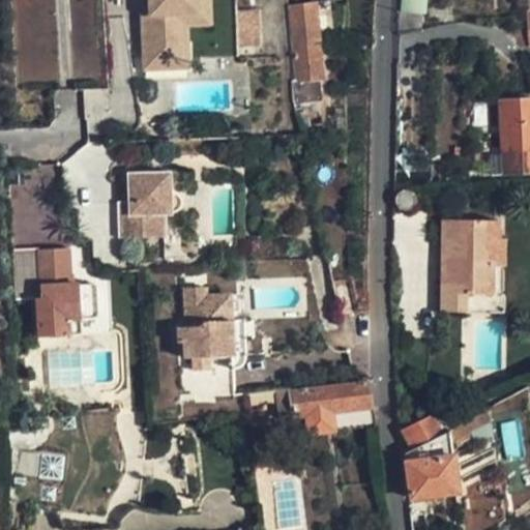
[(140,0),(143,60),(164,59),(163,49),(185,49),(184,36),(183,18),(196,17),(195,0),(140,0)]
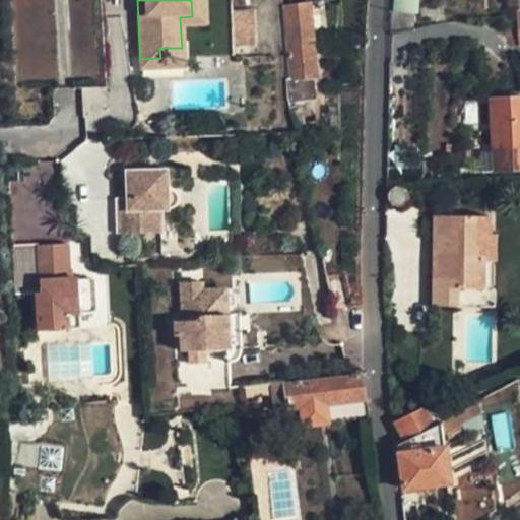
[(204,34),(202,0),(191,0),(192,16),(180,17),(181,36),(204,34)]
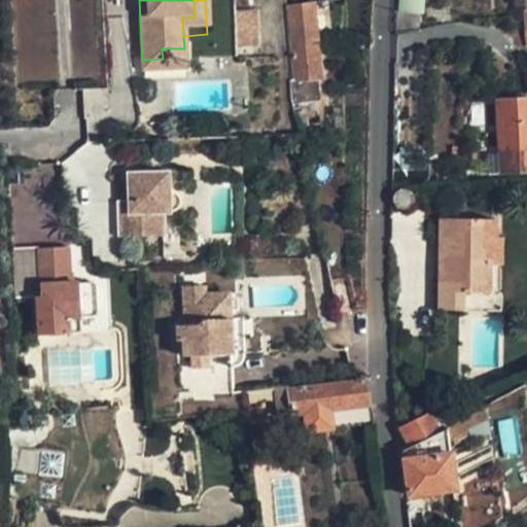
[(296,78),(299,101),(319,98),(317,78),(323,77),(321,58),(313,1),(286,3),(296,78)]
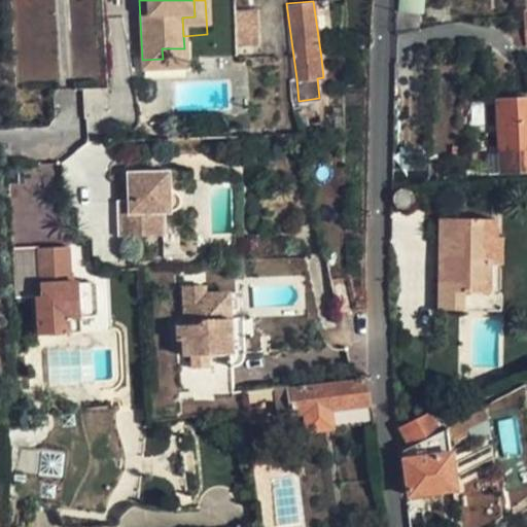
[(163,59),(142,60),(143,72),(185,70),(184,48),(162,48),(163,59)]
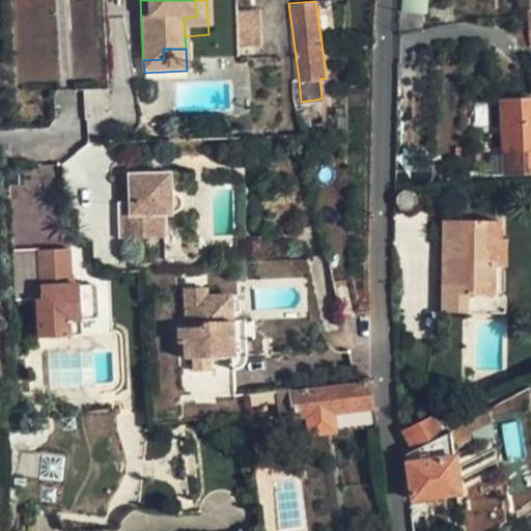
[(530,170),(530,101),(503,103),(507,173),(530,170)]
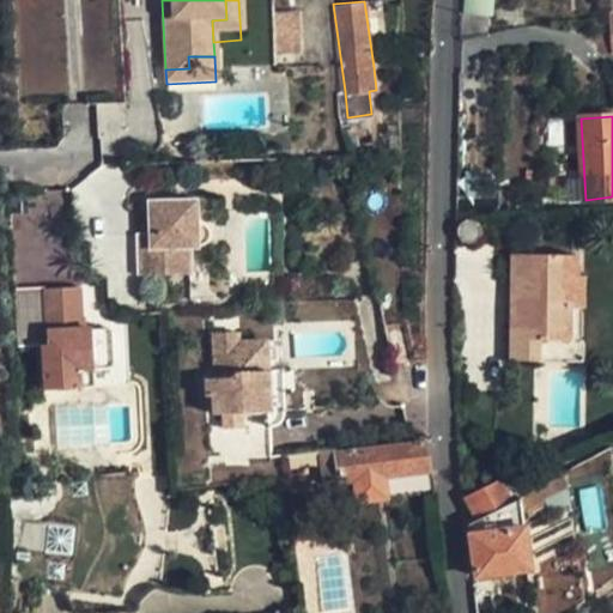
[(149,199),(150,229),(151,242),(139,243),(140,272),(198,269),(195,246),(202,244),(202,242),(201,218),(200,198),(149,199)]
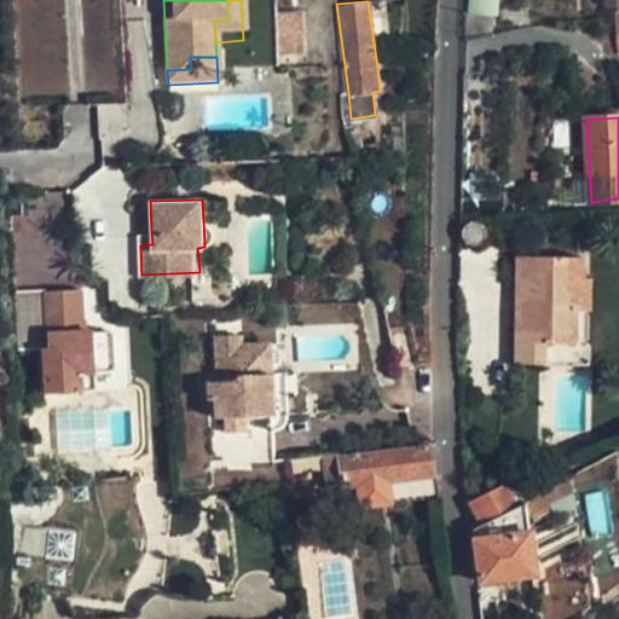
[(204,220),(203,220),(204,244),(207,244),(208,244),(209,243),(210,243),(212,241),(213,239),(214,237),(215,236),(215,235),(215,233),(215,232),(215,230),(214,227),(214,226),(213,225),(212,224),(210,223),(208,221),(206,220),(204,220)]
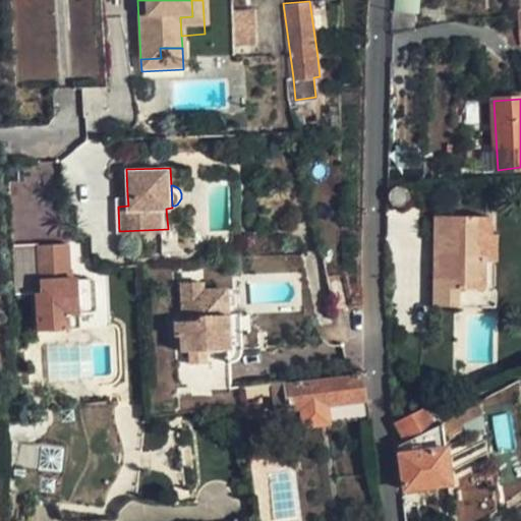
[(128,206),(127,194),(118,194),(118,207),(128,206)]
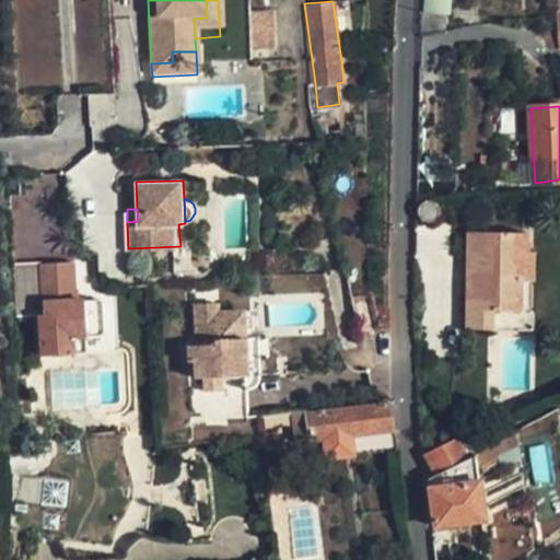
[(514,251),(525,251),(525,232),(466,231),(466,240),(466,254),(466,330),(491,330),(491,310),(517,311),(518,279),(513,279),(514,251)]
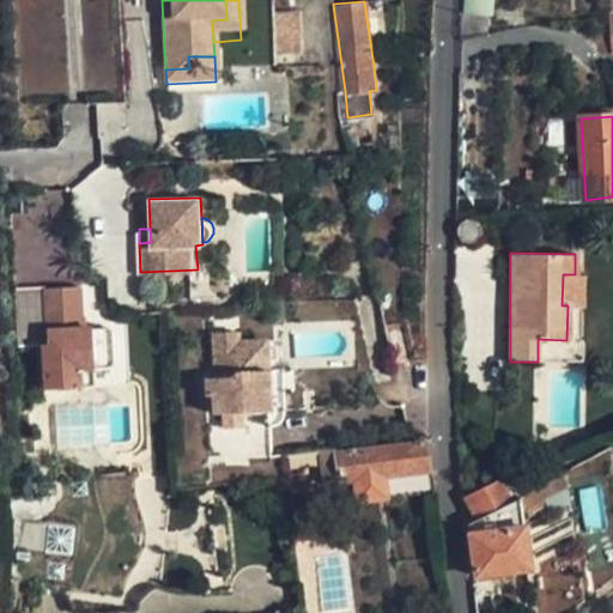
[(66,314),(65,292),(65,273),(30,273),(32,314),(25,314),(28,375),(59,375),(59,354),(77,354),(98,354),(96,313),(66,314)]
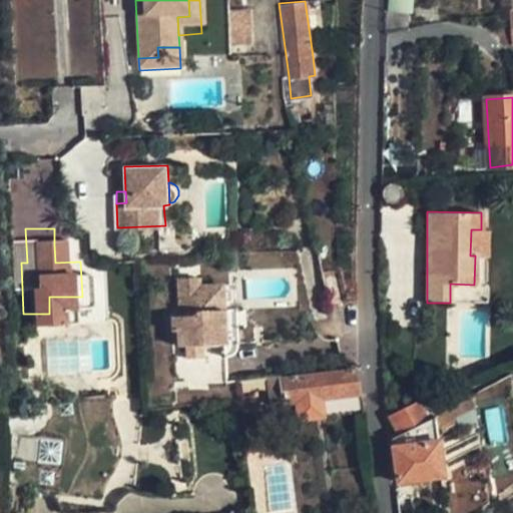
[(488,230),(481,229),(471,229),(470,255),(475,255),(474,285),(450,284),(450,303),(487,304),(488,230)]
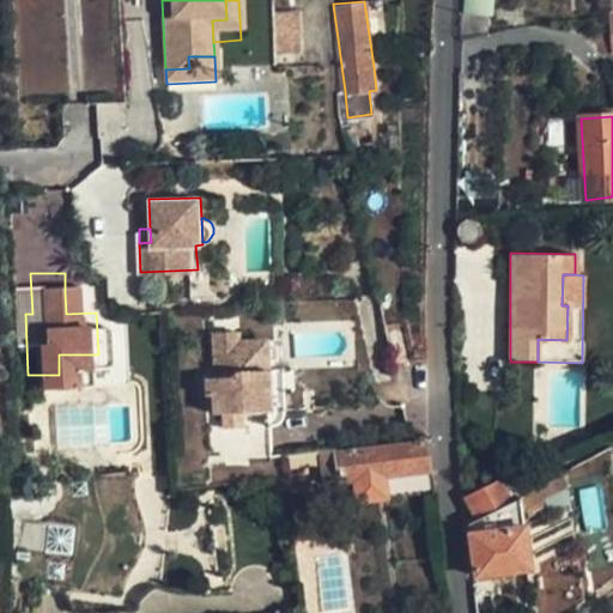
[(116,353),(114,311),(114,303),(99,304),(93,302),(92,301),(91,292),(89,291),(65,292),(66,314),(96,313),(98,354),(116,353)]
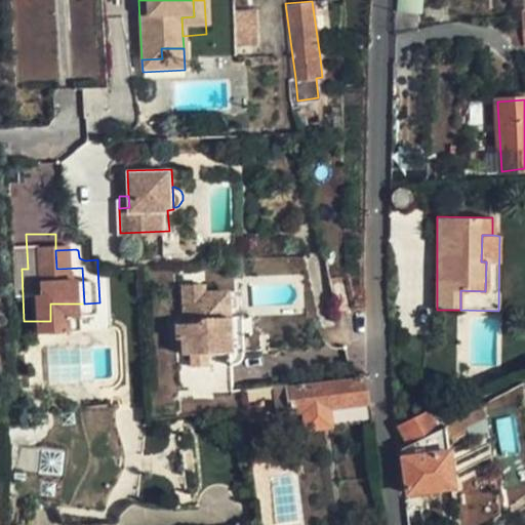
[(186,353),(189,352),(205,351),(206,363),(237,361),(240,360),(241,359),(242,358),(243,356),(243,355),(244,353),(244,350),(244,347),(242,316),(230,316),(228,289),(205,291),(205,283),(183,284),(184,290),(186,321),(178,321),(179,337),(184,337),(186,353)]
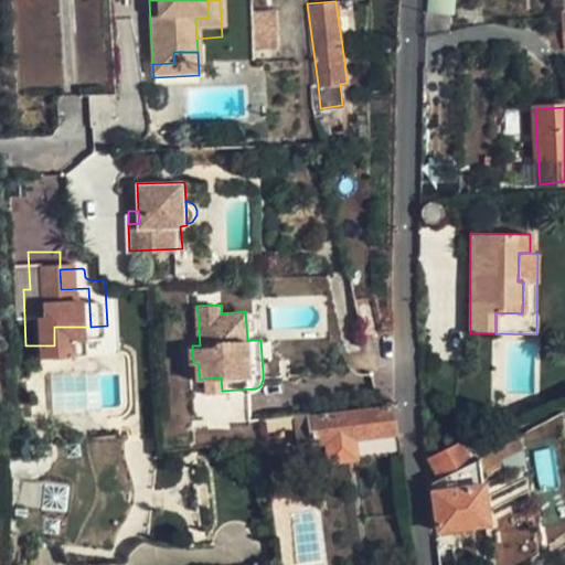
[(54,327),(54,345),(71,345),(71,327),(54,327)]
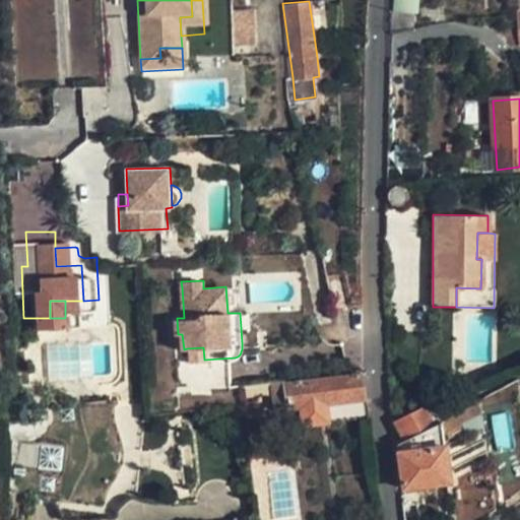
[(203,347),(187,348),(188,361),(204,360),(203,347)]
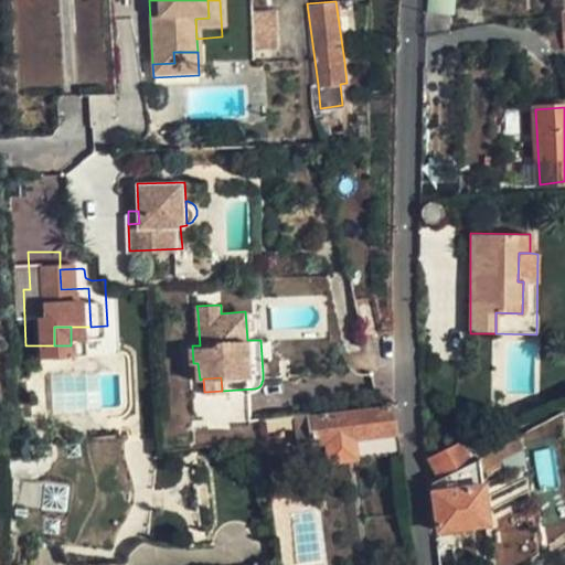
[(396,414),(395,405),(306,417),(307,426),(309,446),(345,441),(369,438),(371,457),(391,454),(401,452),(396,414)]
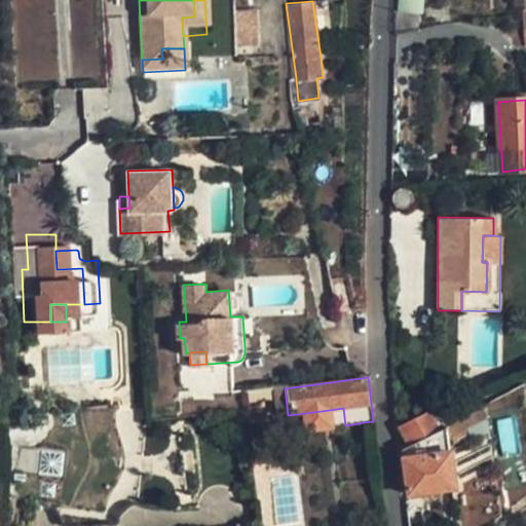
[(286,397),(285,388),(276,389),(276,398),(286,397)]
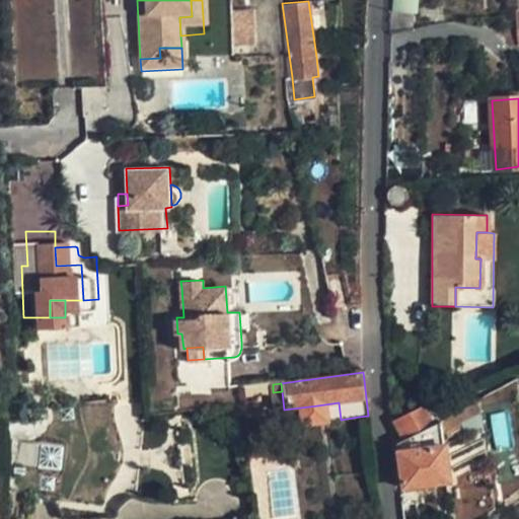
[(444,435),(482,415),(478,398),(442,419),(444,435)]
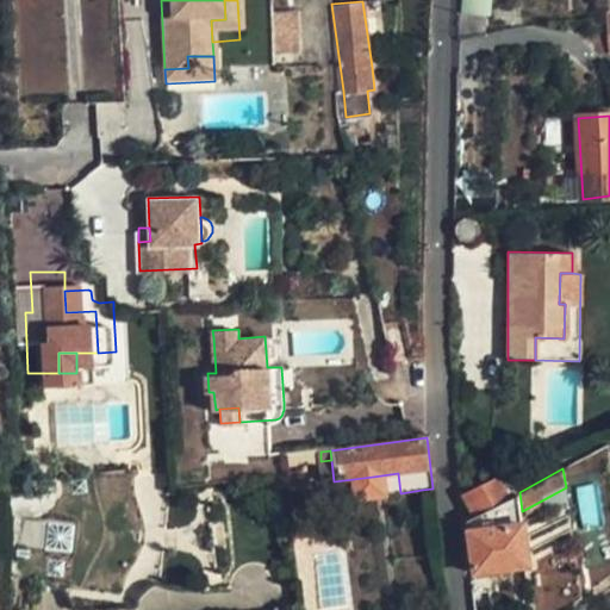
[(134,470),(55,479),(56,492),(54,504),(47,512),(37,517),(16,517),(10,580),(33,580),(32,589),(118,593),(126,568),(141,545),(143,534),(141,521),(132,497),(132,490),(132,478),(134,470)]
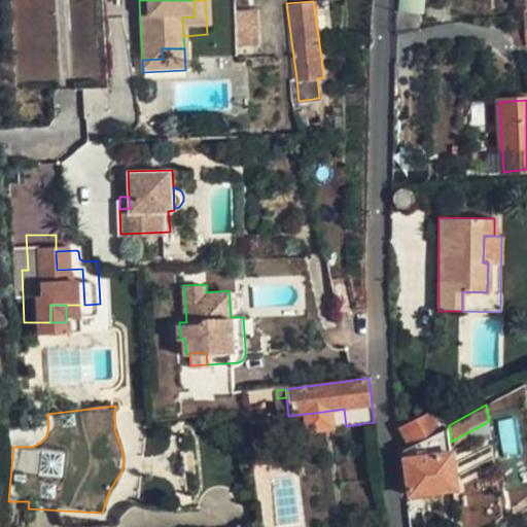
[(432,407),(398,423),(412,445),(445,427),(432,407)]
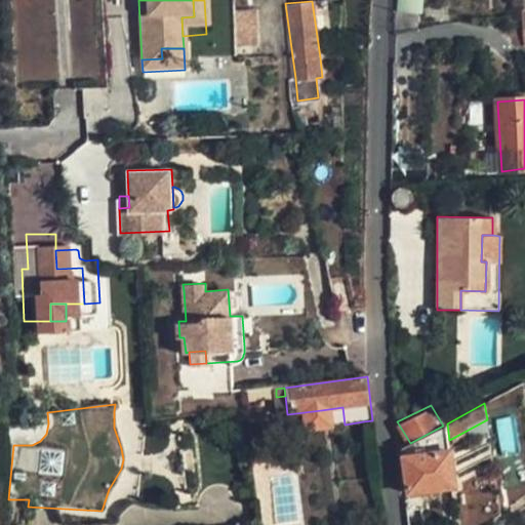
[(323,427),(345,425),(342,407),(321,410),(323,427)]
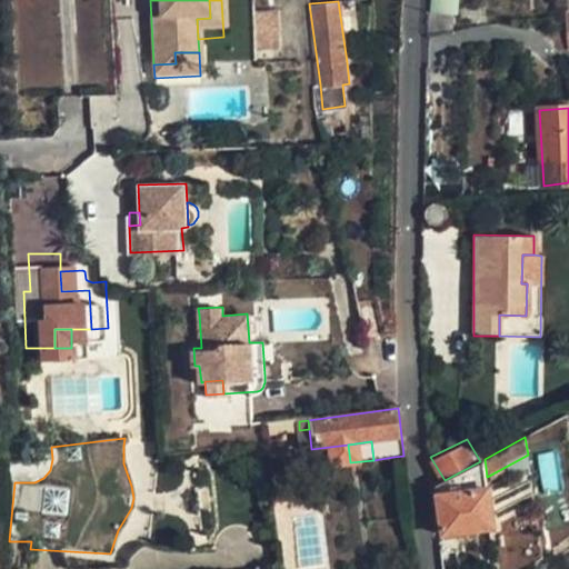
[(348,445),(311,449),(315,468),(350,462),(348,445)]
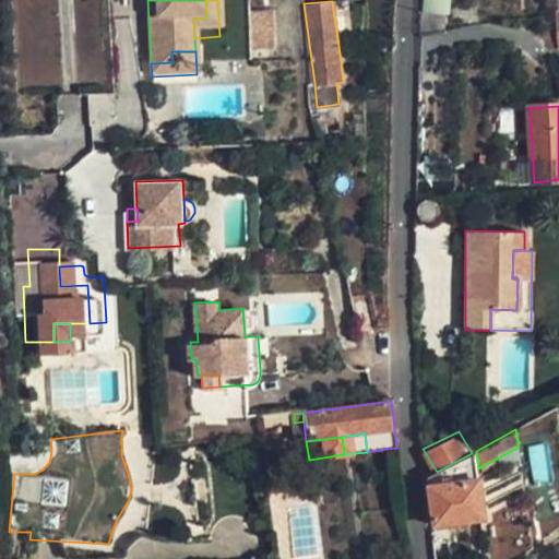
[(437,472),(428,476),(435,523),(484,516),(478,468),(476,451),(472,453),(437,472)]
